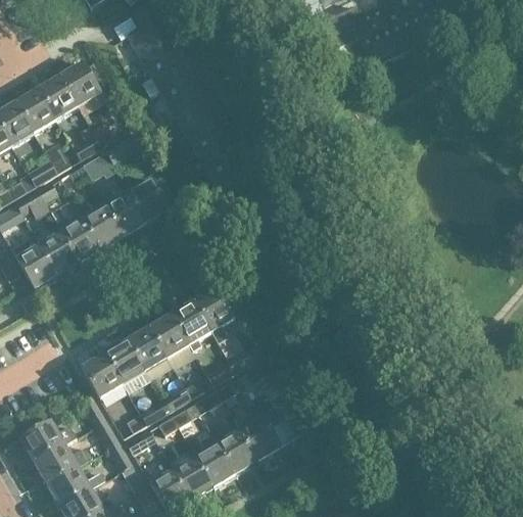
[(137,50),(173,29),(155,0),(131,15),(139,29),(128,36),(137,50)]
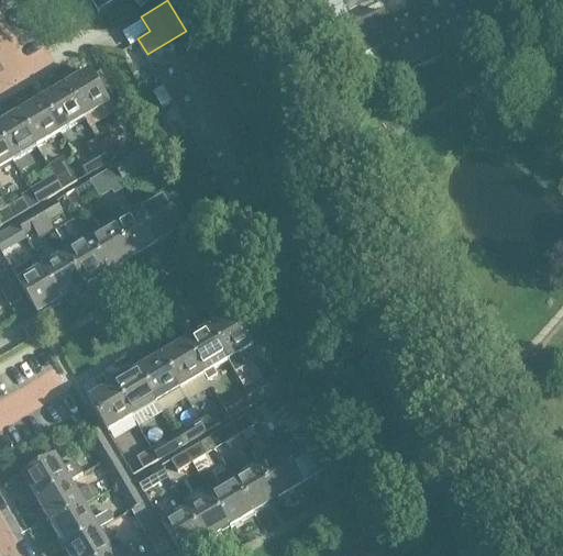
[(407,0),(405,1),(407,4),(387,13),(383,6),(351,21),(342,0),(316,0),(307,4),(349,95),(378,81),(375,73),(385,68),(396,64),(400,71),(506,23),(495,0),(407,0)]
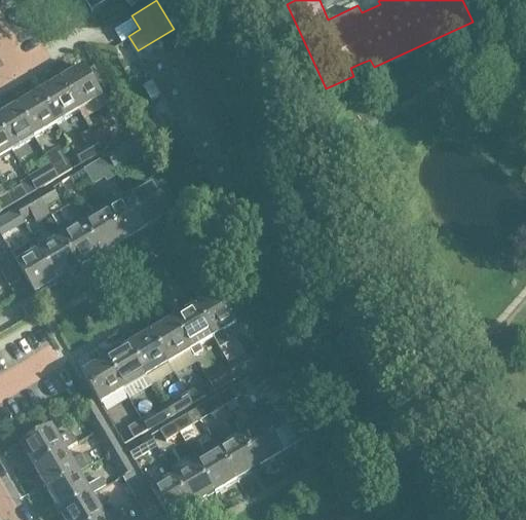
[(174,29),(138,50),(154,79),(190,58),(174,29)]
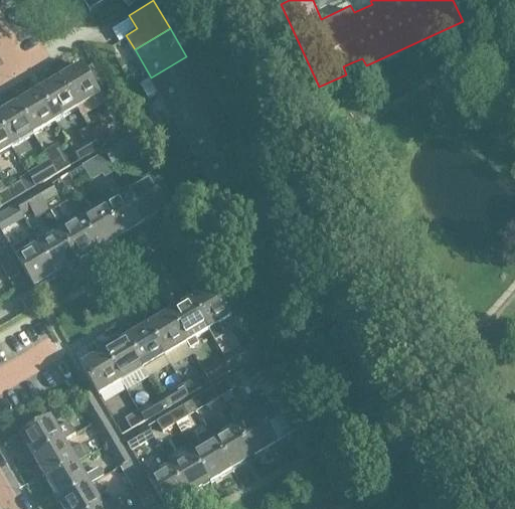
[(58,74),(76,106),(99,93),(79,61),(58,74)]
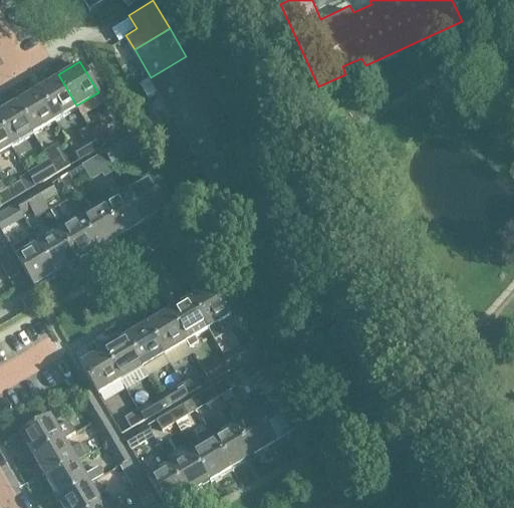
[(76,105),(58,74),(36,86),(54,117),(76,105)]
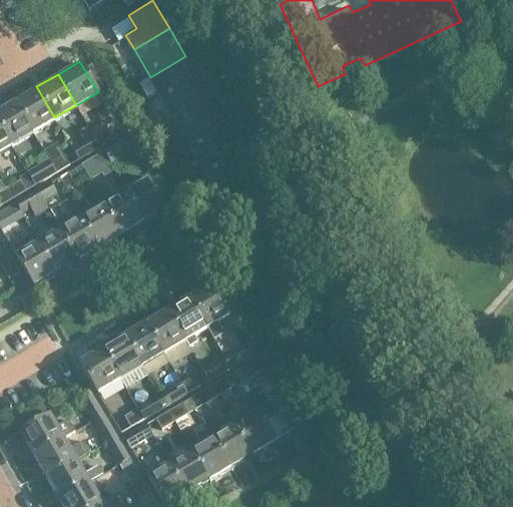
[(54,117),(36,86),(15,99),(33,130),(54,117)]
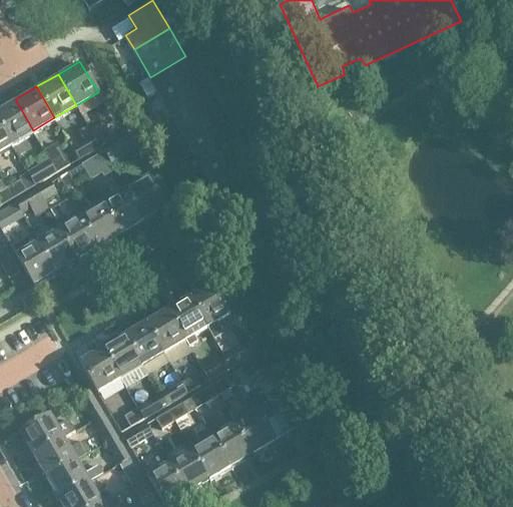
[(33,130),(15,99),(0,107),(0,123),(12,143),(33,130)]
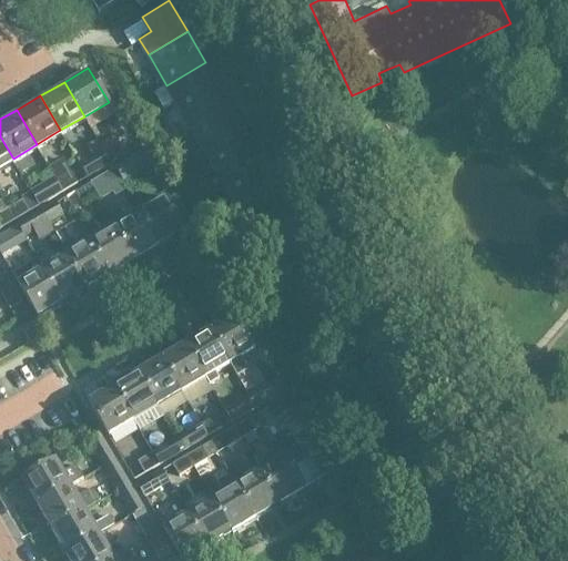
[(0,165),(13,159),(0,136),(0,165)]
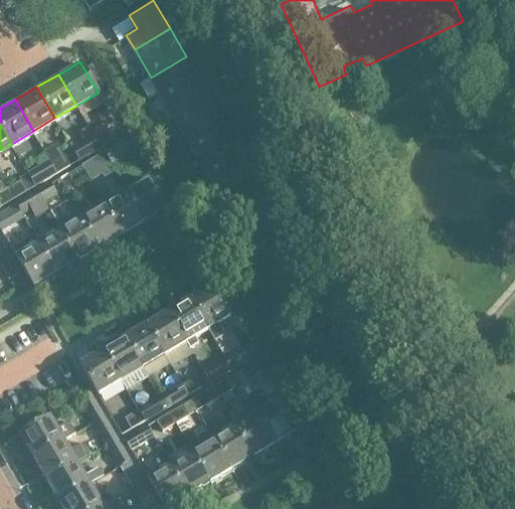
[(108,126),(93,134),(99,144),(114,136),(108,126)]
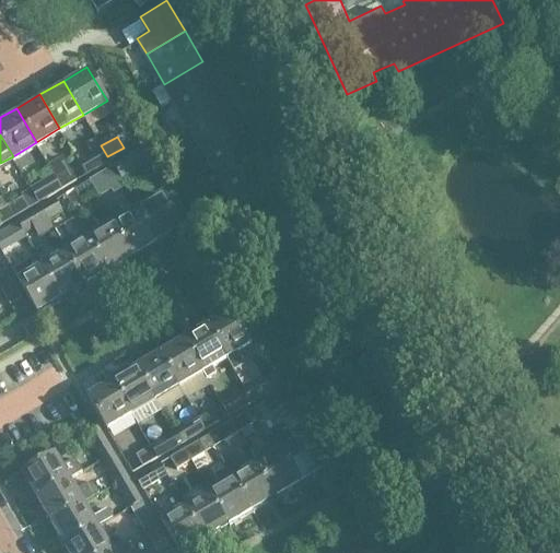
[(85,169),(107,156),(101,145),(79,159),(85,169)]
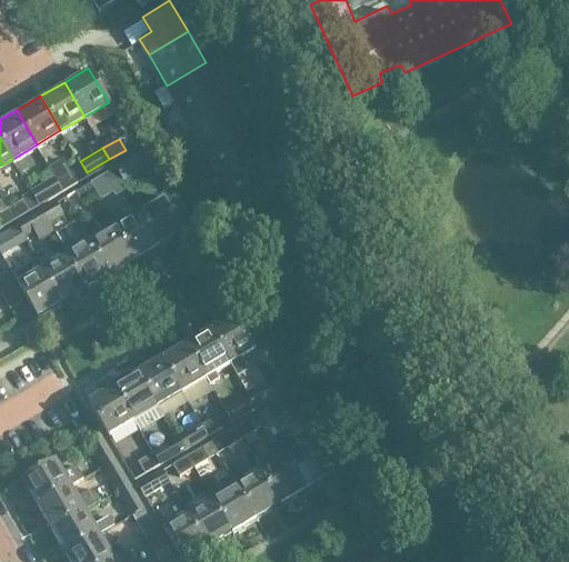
[(131,170),(146,161),(139,150),(125,159),(131,170)]
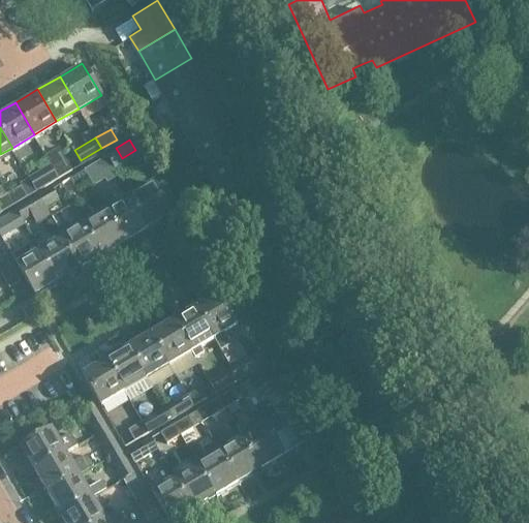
[(107,152),(97,158),(83,166),(89,177),(114,163),(107,152)]
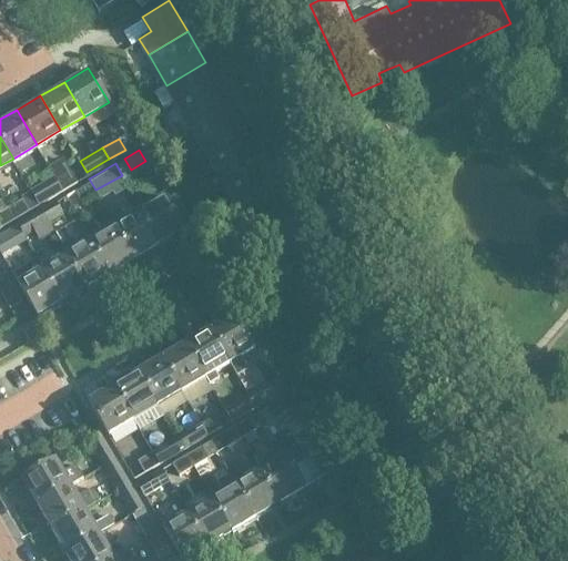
[(56,175),(62,187),(77,179),(70,167),(56,175)]
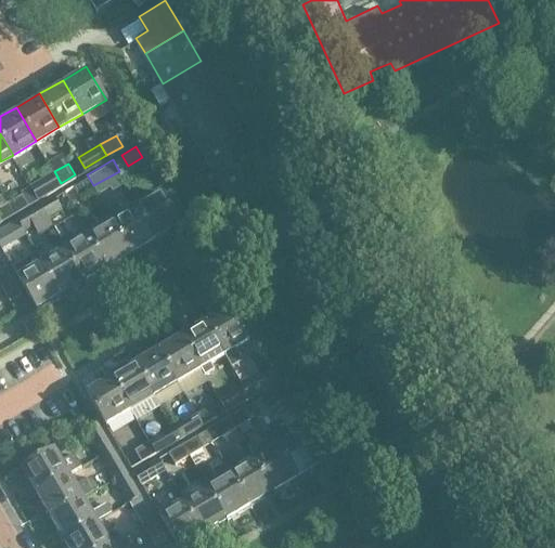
[(61,183),(60,183),(52,169),(29,183),(37,197),(61,183)]
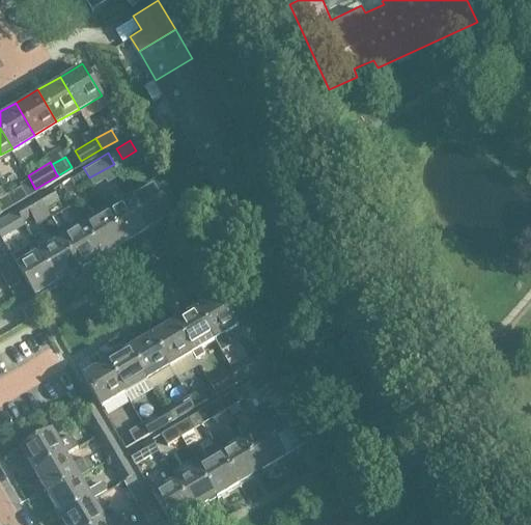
[(89,177),(83,167),(71,175),(76,186),(89,177)]
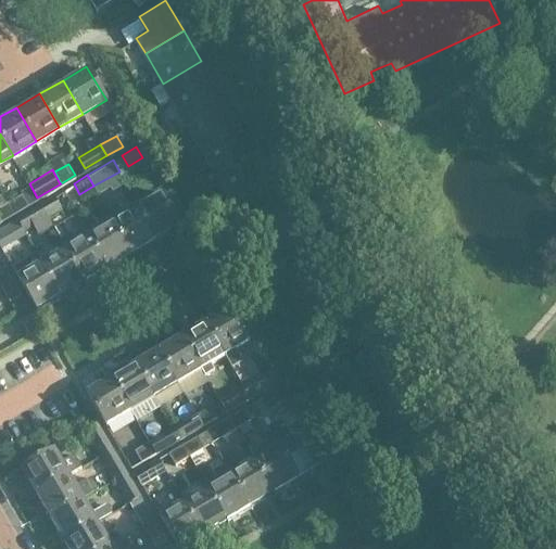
[(135,203),(154,237),(179,221),(160,189),(135,203)]
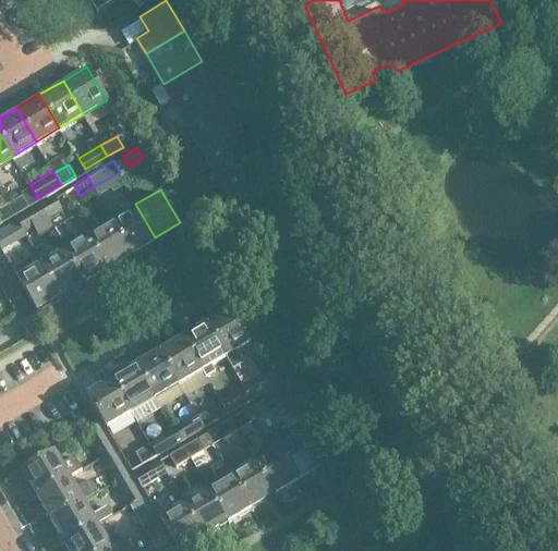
[(28,203),(22,192),(8,200),(14,211),(28,203)]
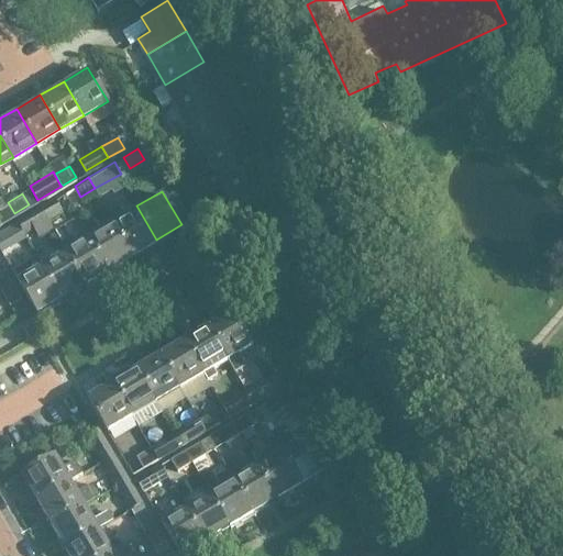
[(41,204),(48,217),(62,208),(56,197),(41,204)]
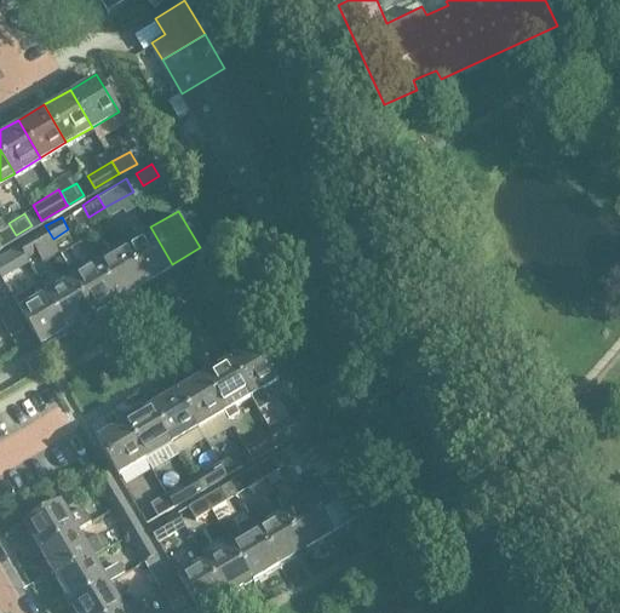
[(0,244),(16,235),(9,223),(0,227),(0,244)]
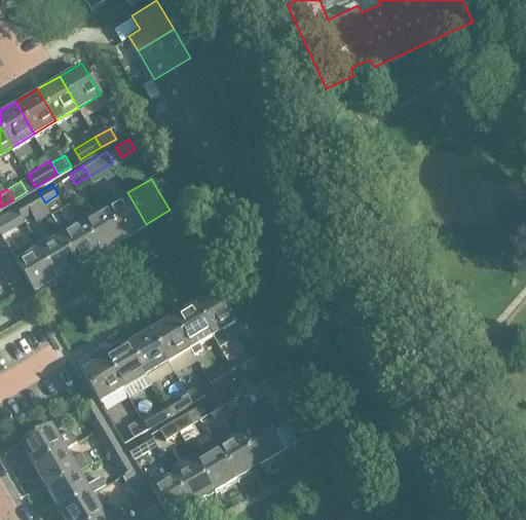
[(45,202),(38,191),(25,199),(31,210),(45,202)]
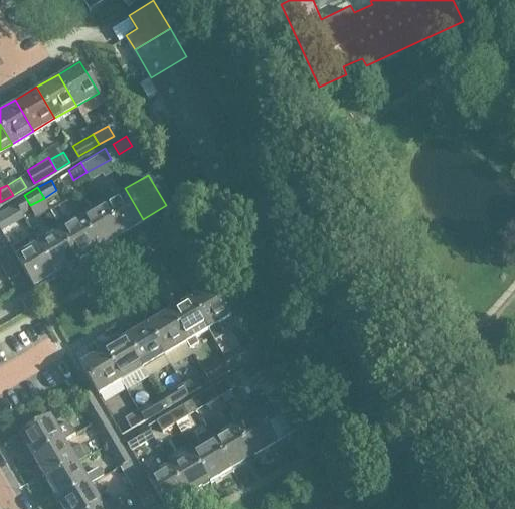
[(143,219),(125,188),(104,201),(122,231),(143,219)]
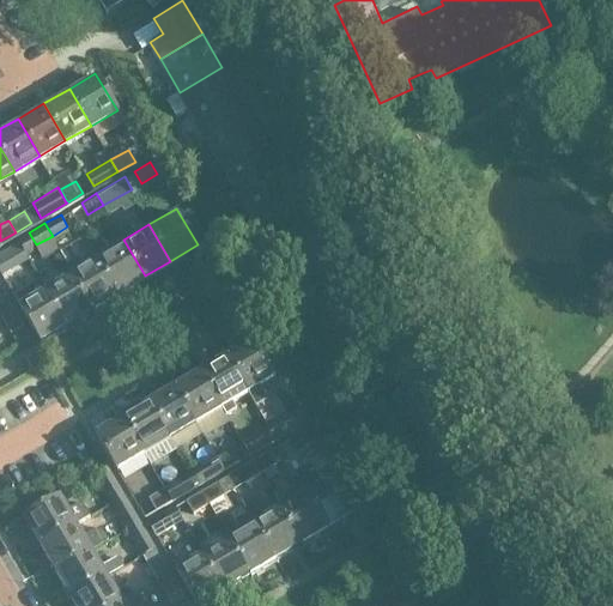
[(18,240),(0,249),(0,266),(2,270),(28,255),(18,240)]
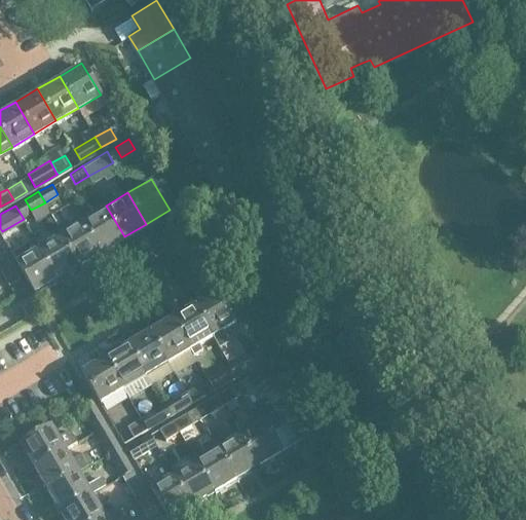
[(124,236),(106,206),(84,219),(103,250),(124,236)]
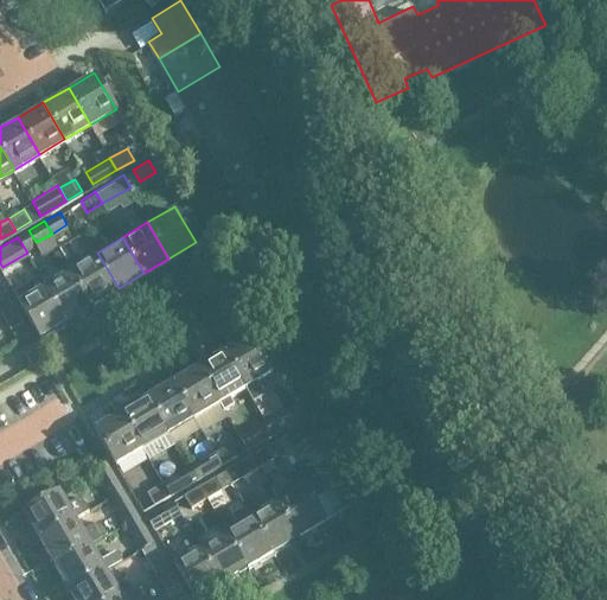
[(119,288),(97,253),(71,267),(93,304),(119,288)]
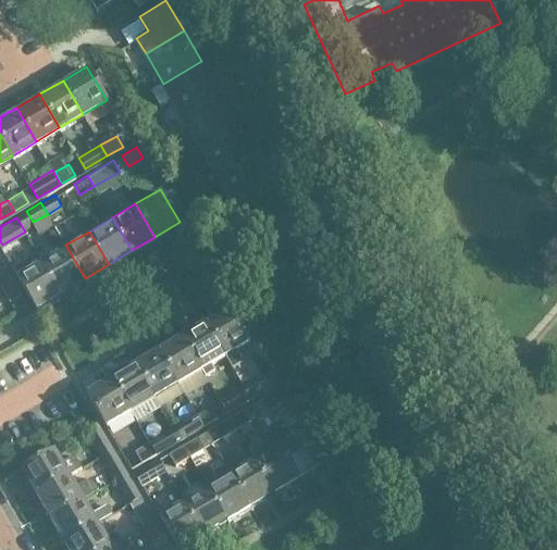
[(42,259),(62,291),(85,278),(65,245),(42,259)]
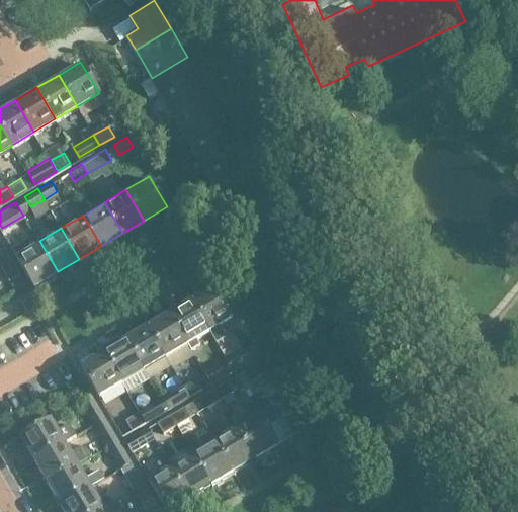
[(11,245),(17,254),(35,285),(58,271),(39,241),(34,232),(11,245)]
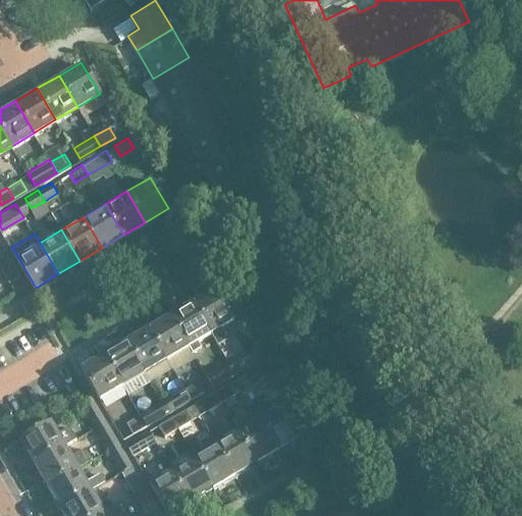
[(0,248),(0,264),(1,266),(11,260),(3,247),(0,248)]
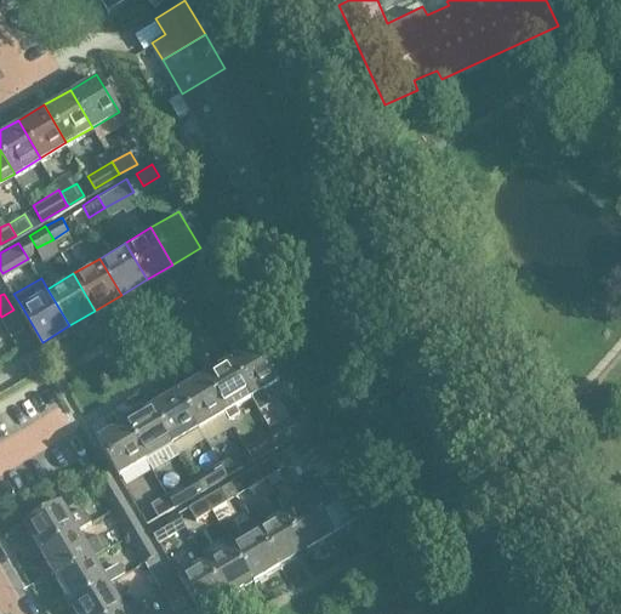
[(13,310),(1,317),(10,333),(23,325),(13,310)]
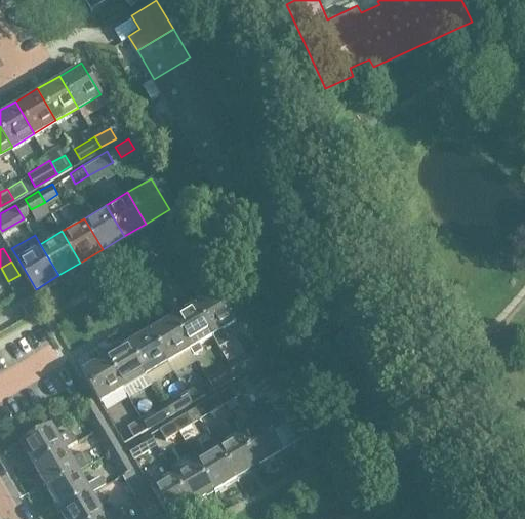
[(214,288),(192,302),(210,332),(233,319),(214,288)]
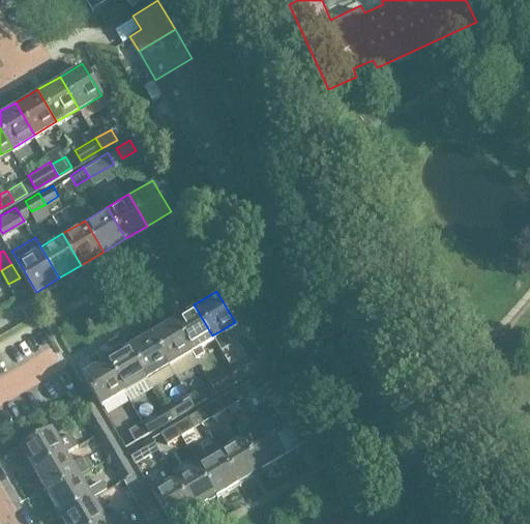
[(28,316),(39,310),(30,296),(20,302),(28,316)]
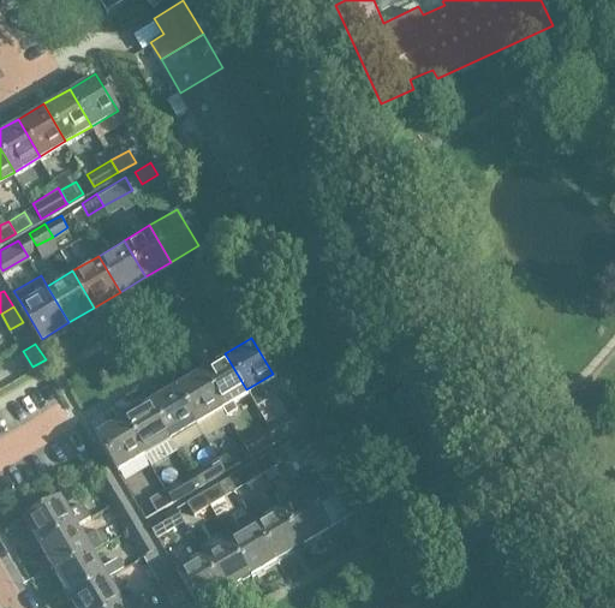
[(221,405),(246,389),(225,353),(198,369),(221,405)]
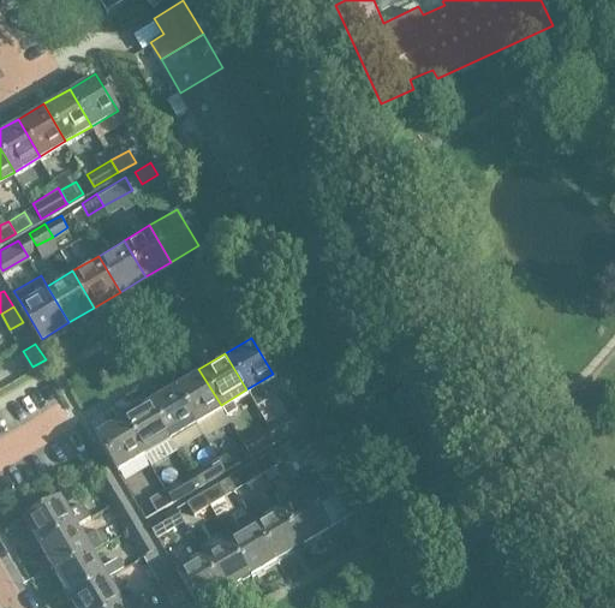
[(198,369),(173,385),(195,421),(221,405),(198,369)]
